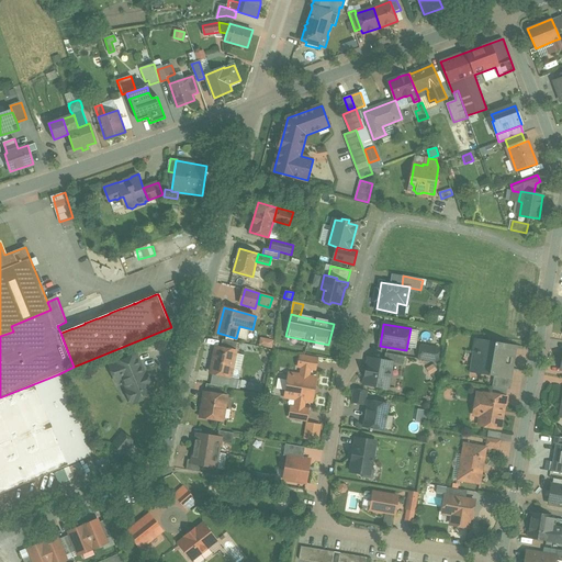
[(272,340),(260,338),(259,347),(271,349),(272,340)]
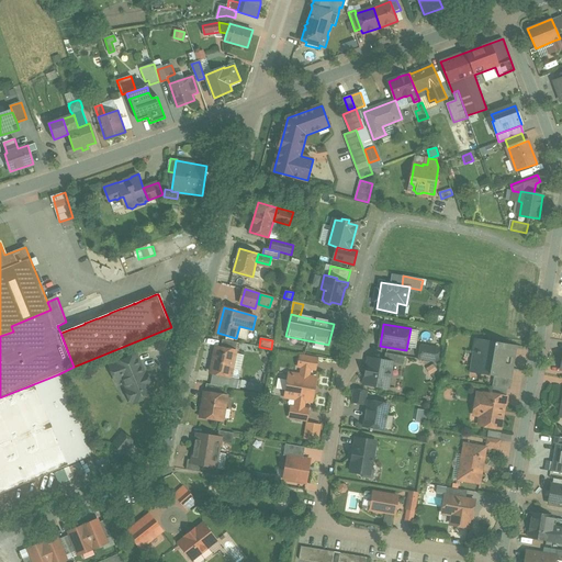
[(237,343),(223,339),(222,348),(235,351),(237,343)]
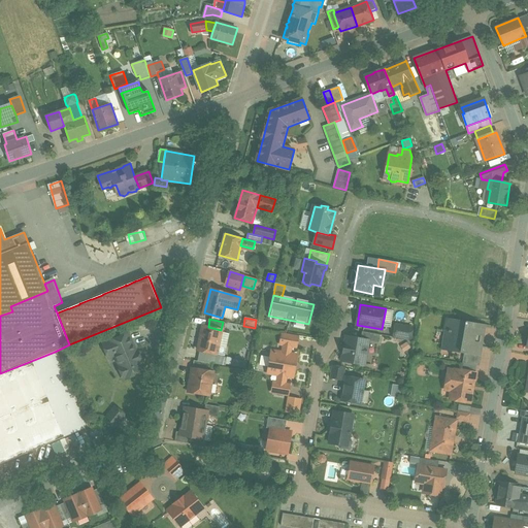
[(486,326),(447,320),(444,331),(455,333),(453,348),(461,349),(461,352),(481,356),(486,326)]
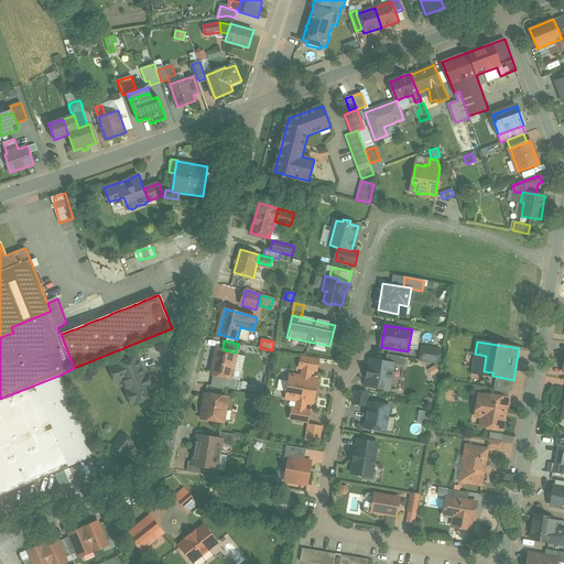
[(442,350),(423,347),(421,360),(438,364),(442,350)]
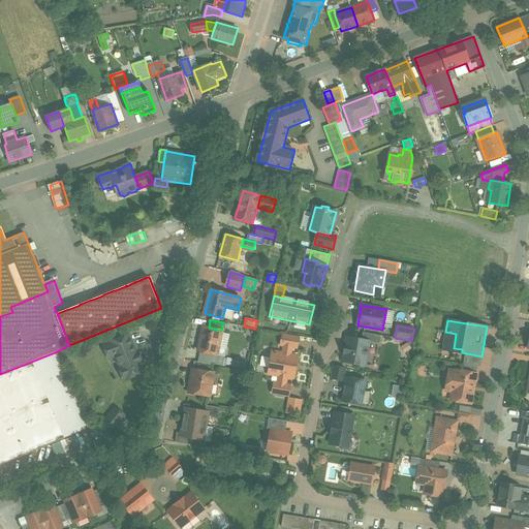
[(209,328),(204,327),(198,351),(200,351),(217,354),(221,331),(209,328)]
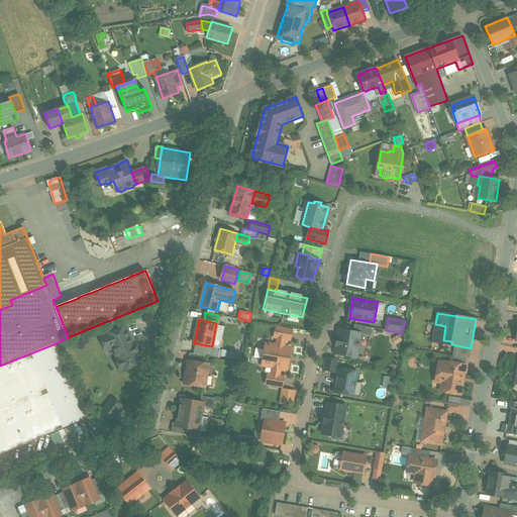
[(373,328),(355,325),(353,332),(362,333),(362,334),(372,335),(373,328)]
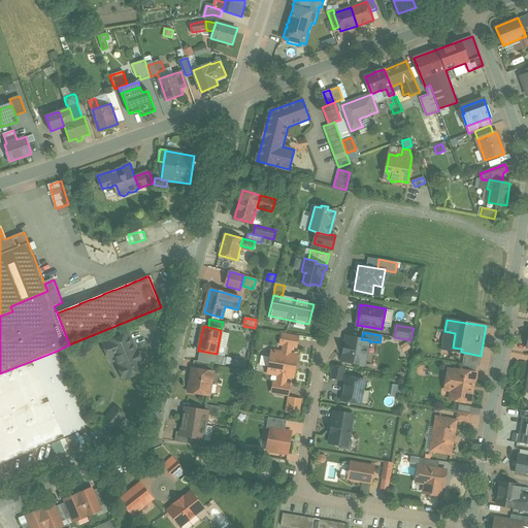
[(136,352),(129,334),(104,344),(108,356),(116,353),(120,365),(120,367),(120,369),(122,376),(124,377),(125,378),(143,371),(140,362),(142,361),(138,352),(136,352)]
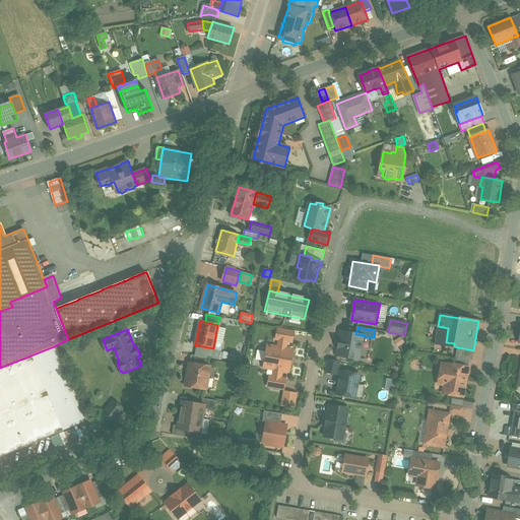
[(294,333),(278,330),(276,338),(280,339),(287,340),(293,341),(294,333)]
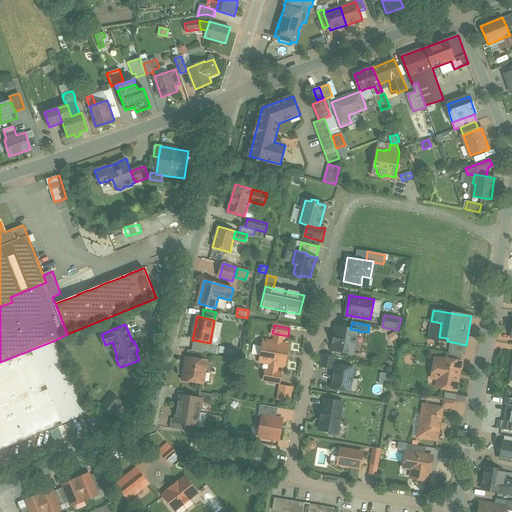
[(350,329),(336,326),(332,350),(354,354),(358,331),(358,330),(350,329)]
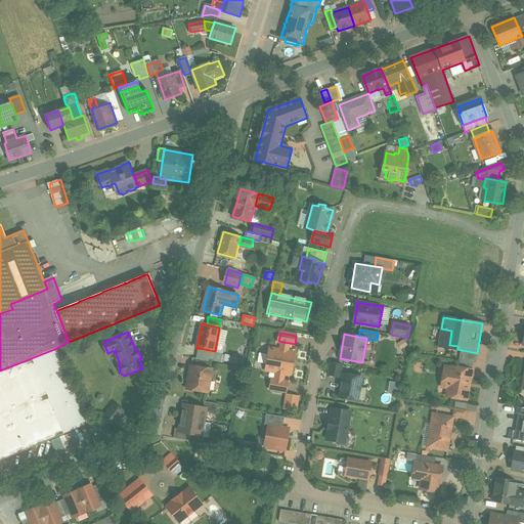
[(280,351),(270,349),(266,369),(277,372),(276,381),(282,382),(285,373),(292,375),(295,353),(288,352),(290,343),(282,342),(280,351)]
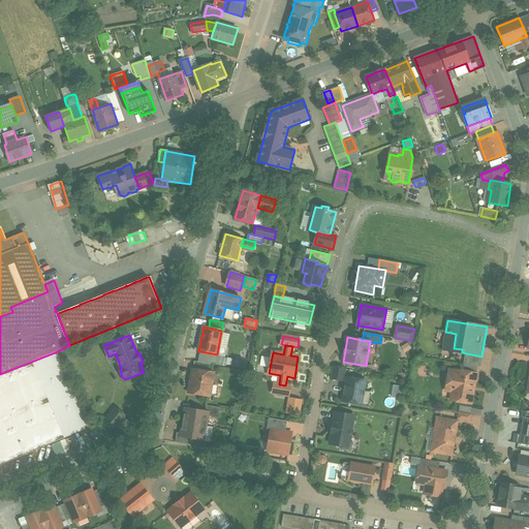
[(217,354),(200,351),(198,362),(213,365),(223,367),(225,356),(217,354)]
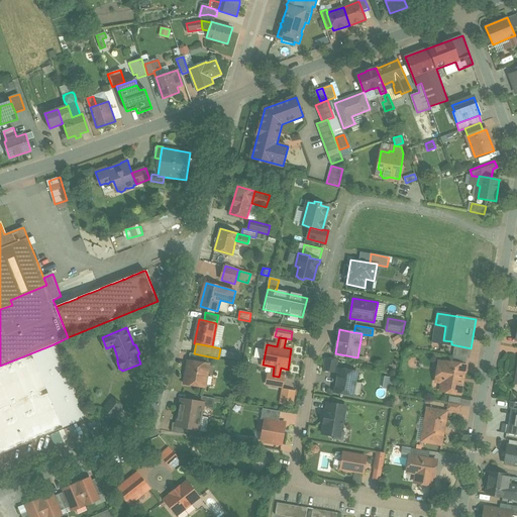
[(0,454),(49,434),(87,418),(54,344),(0,366),(0,454)]
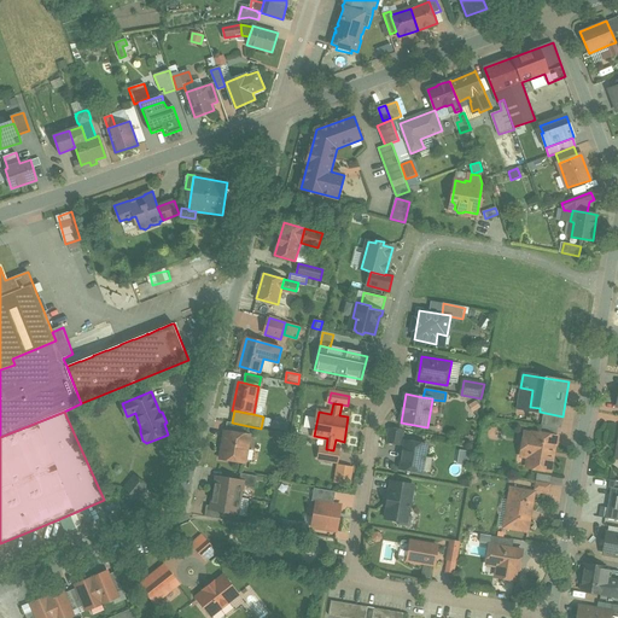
[(301,426),(314,429),(315,417),(302,415),(301,426)]
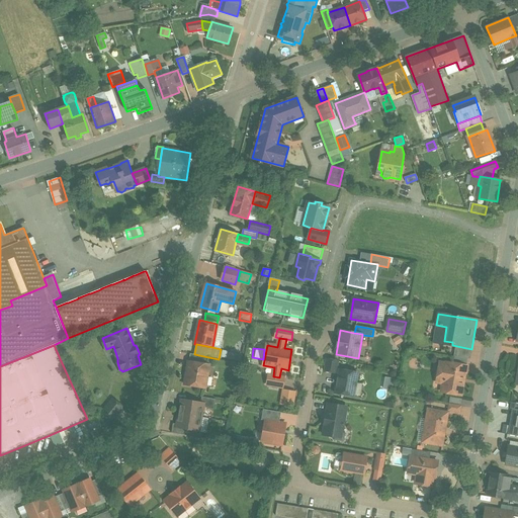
[(242,354),(228,352),(227,359),(240,362),(242,354)]
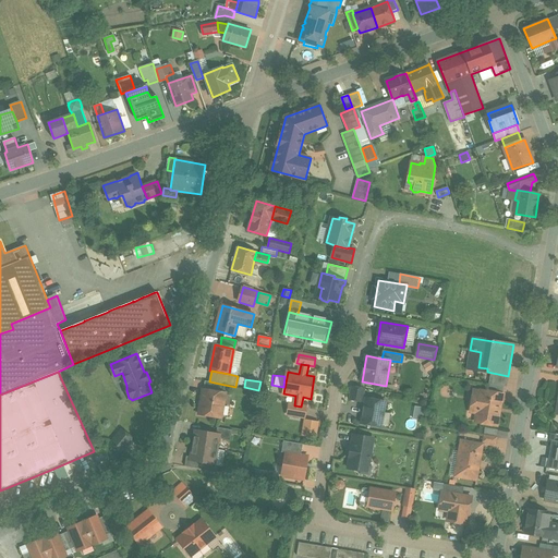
[(209,381),(205,381),(204,390),(222,393),(225,385),(209,381)]
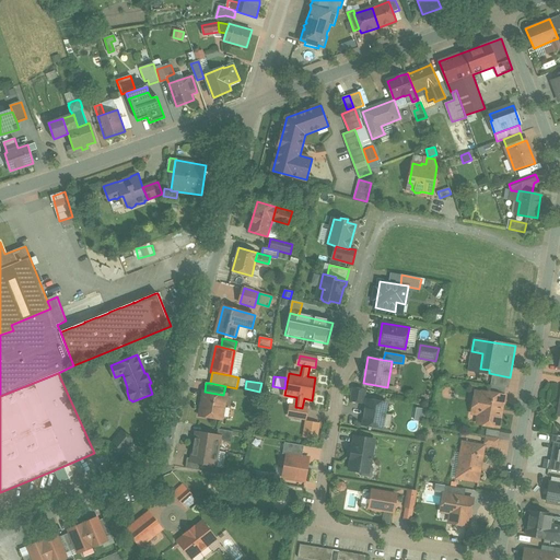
[(366,391),(353,388),(351,401),(364,403),(366,391)]
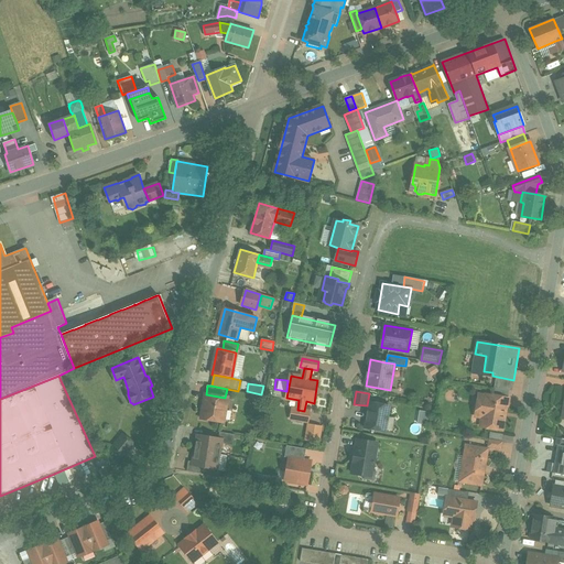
[(225,398),(206,394),(202,419),(224,423),(227,398),(225,398)]
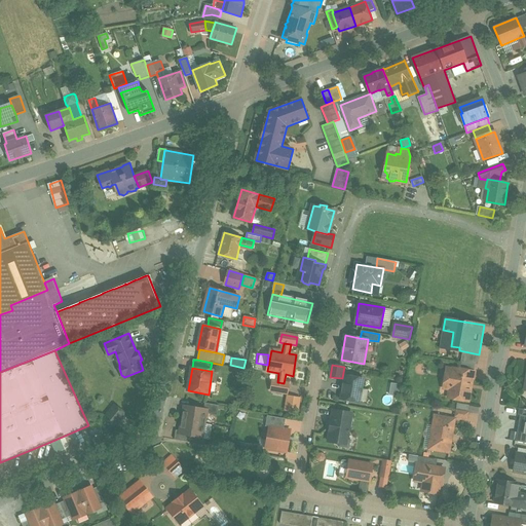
[(476,371),(454,368),(454,370),(447,369),(446,375),(449,375),(448,384),(451,385),(449,398),(470,402),(473,378),(475,379),(476,371)]
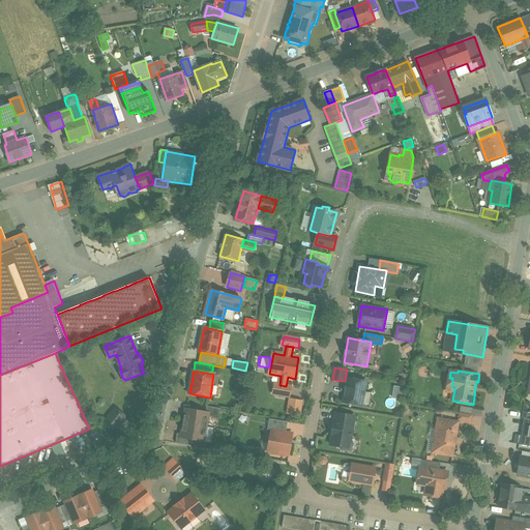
[(365,382),(348,379),(344,402),(362,405),(365,382)]
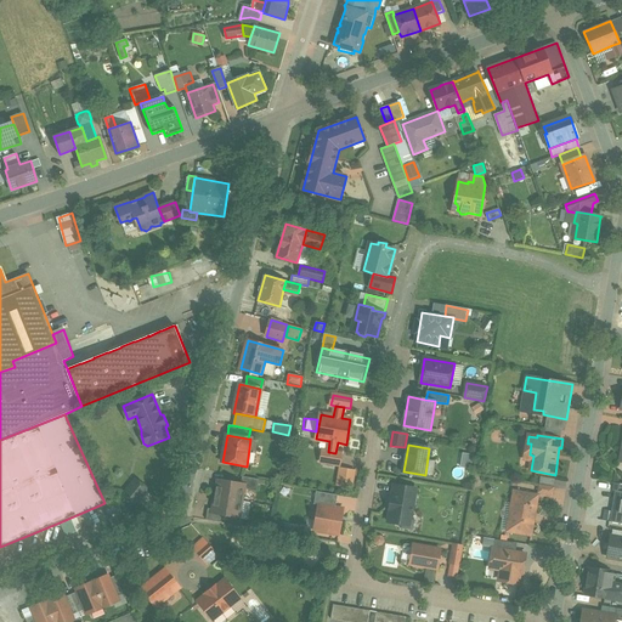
[(328,452),(323,451),(321,461),(340,464),(341,454),(335,453),(328,452)]
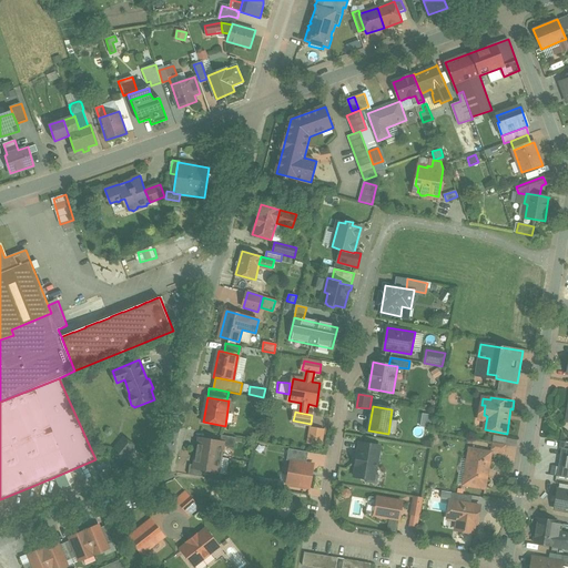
[(424,414),(423,427),(432,427),(433,415),(424,414)]
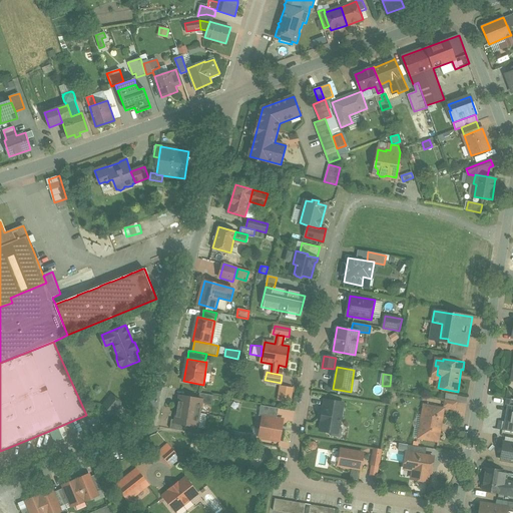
[(293,388),(280,386),(278,401),(290,403),(293,388)]
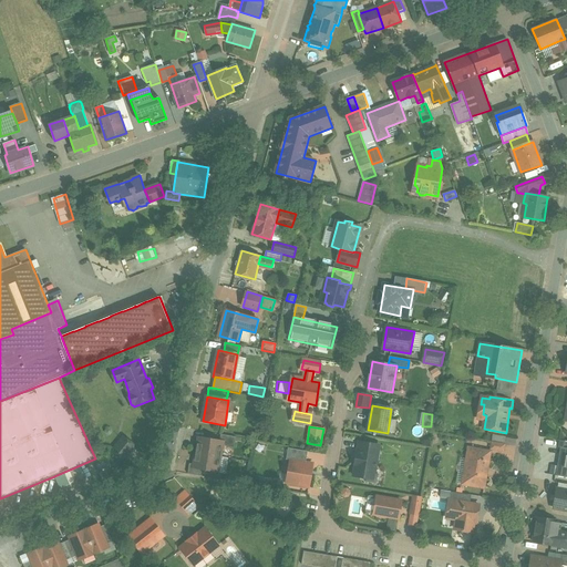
[(236,437),(220,434),(219,442),(223,442),(223,446),(234,449),(236,437)]
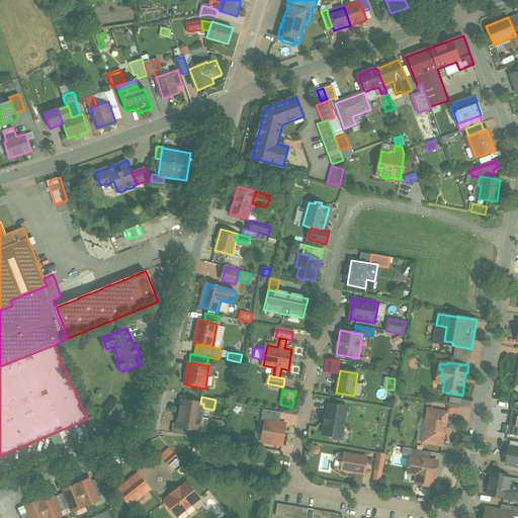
[(113,399),(103,412),(112,420),(123,407),(113,399)]
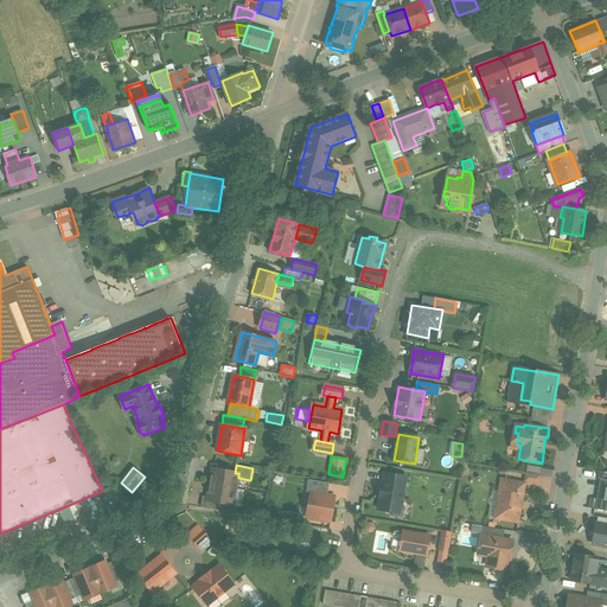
[(235,473),(212,468),(210,485),(236,490),(238,478),(238,473),(235,473)]
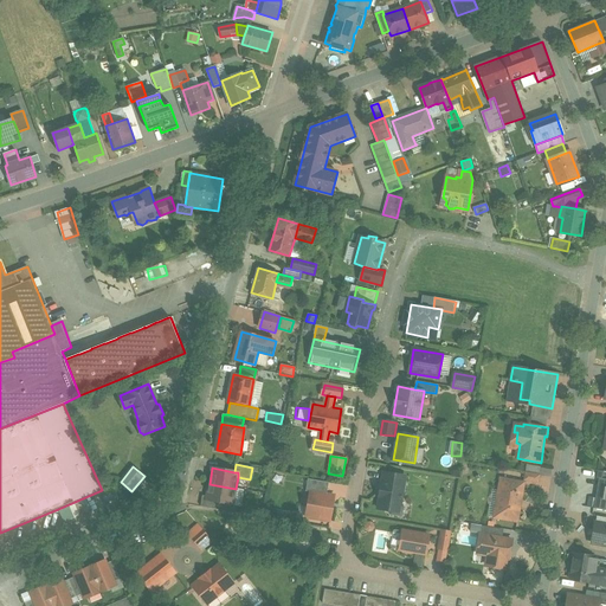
[(405,476),(385,472),(382,483),(404,487),(405,476)]
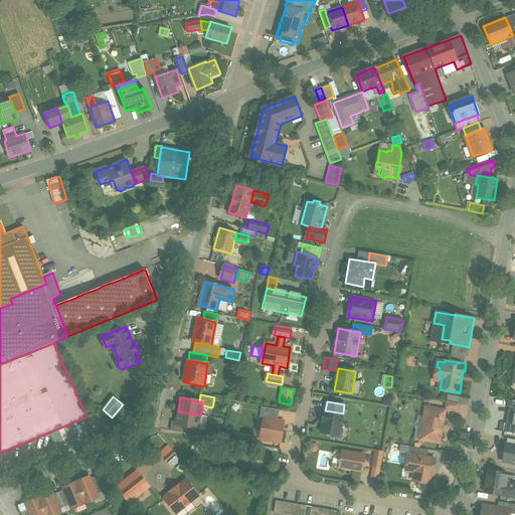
[(460,403),(448,401),(446,408),(458,410),(460,403)]
